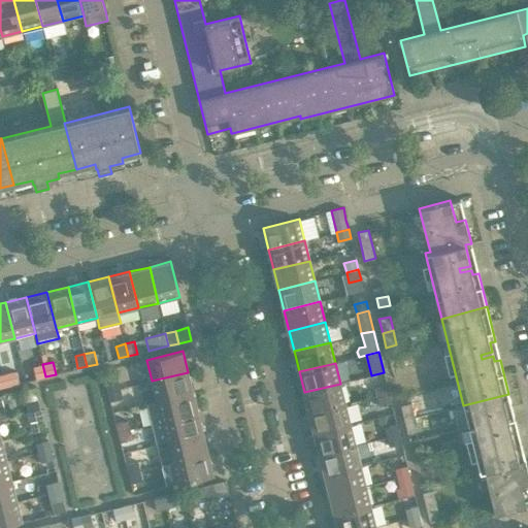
[(33,366),(36,378),(45,376),(42,364),(33,366)]
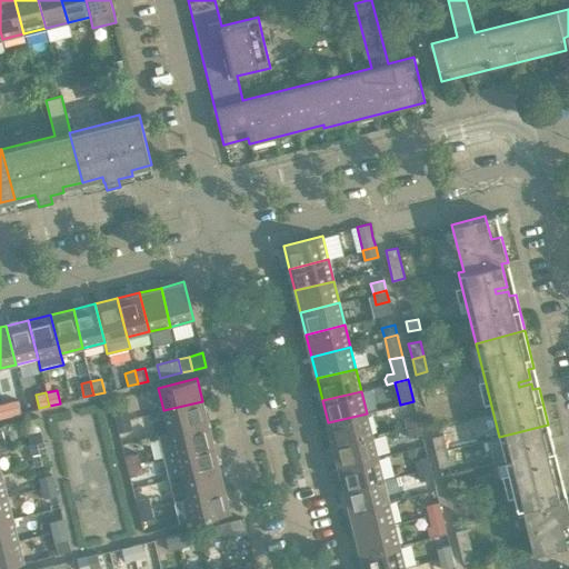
[(17,400),(12,401),(1,403),(5,417),(20,412),(17,400)]
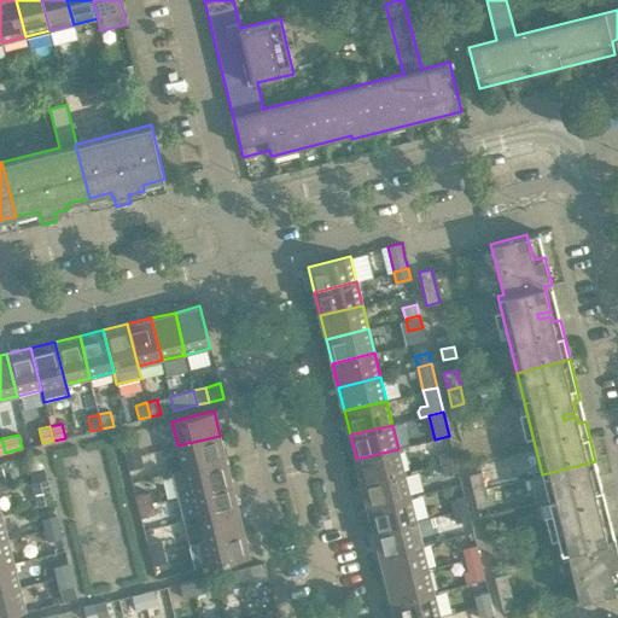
[(226,459),(220,436),(178,445),(184,470),(226,459)]
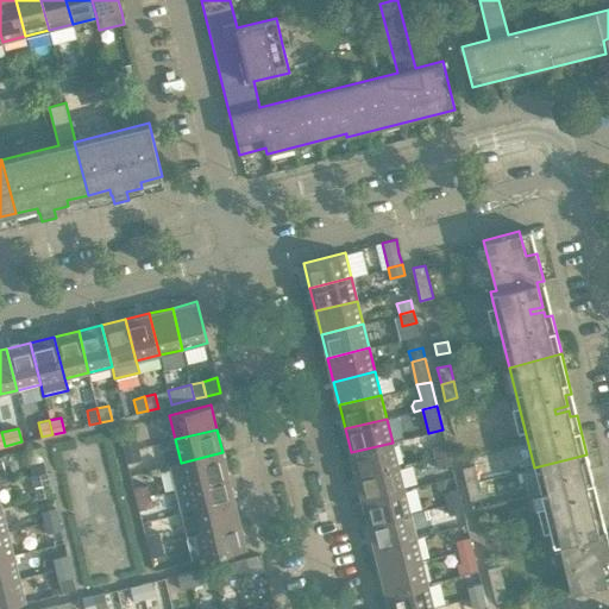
[(136,438),(121,441),(124,452),(138,449),(136,438)]
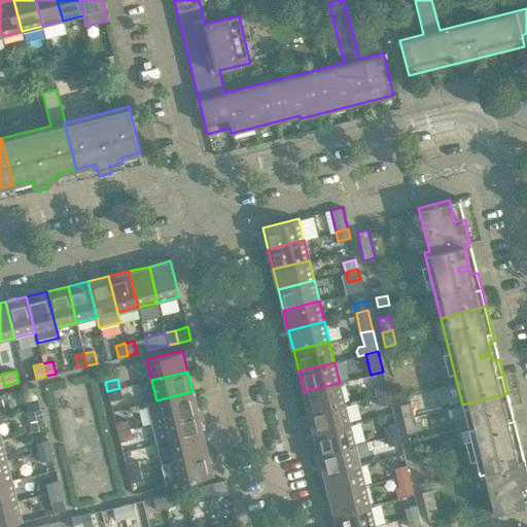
[(340,383),(304,391),(309,413),(345,403),(340,383)]
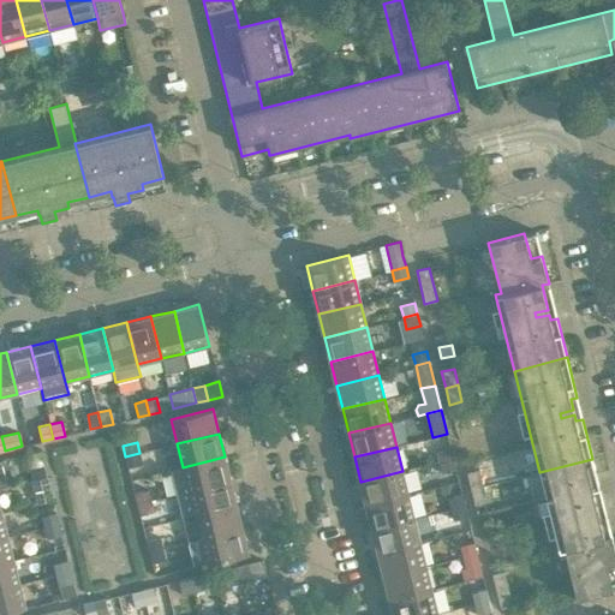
[(436,451),(439,461),(453,458),(451,447),(436,451)]
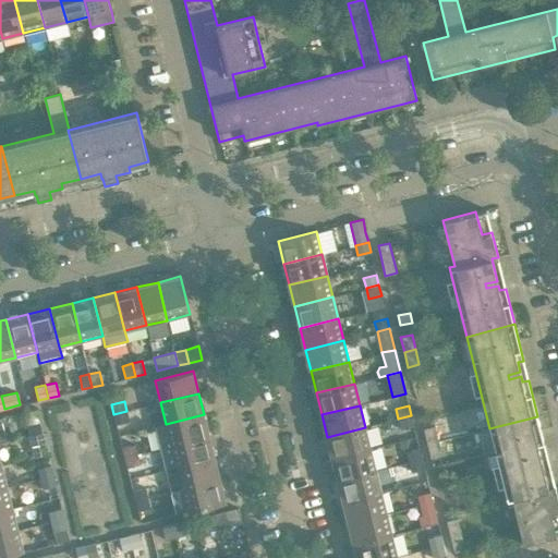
[(126,411),(113,414),(117,424),(129,421),(126,411)]
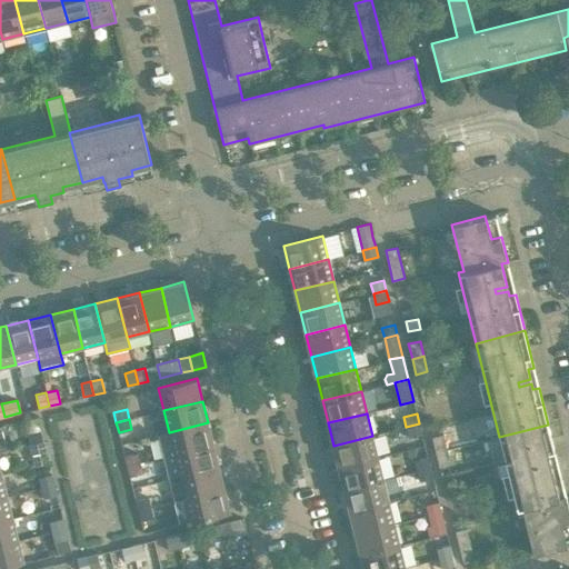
[(213,445),(208,422),(169,432),(158,436),(163,457),(213,445)]
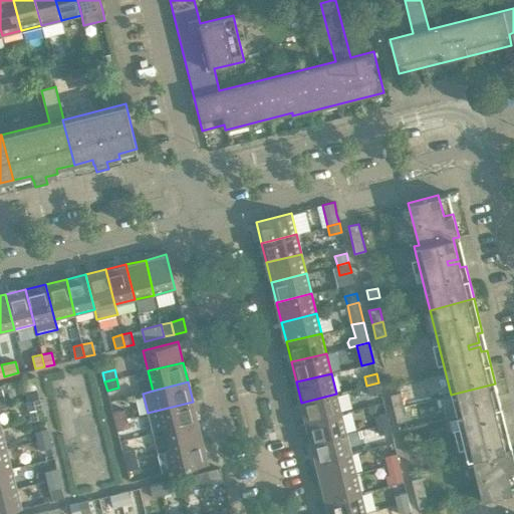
[(378,382),(366,386),(369,395),(381,392),(378,382)]
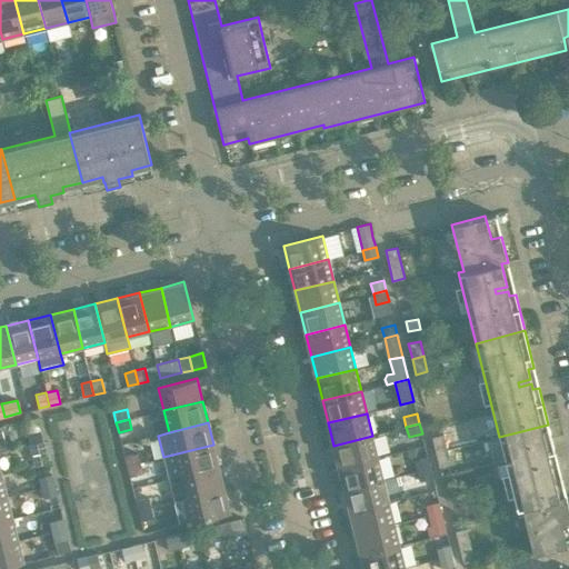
[(548,425),(499,437),(517,508),(522,507),(533,553),(567,545),(561,521),(568,519),(568,508),(566,493),(559,495),(555,478),(542,481),(541,477),(553,473),(551,462),(557,461),(548,425)]
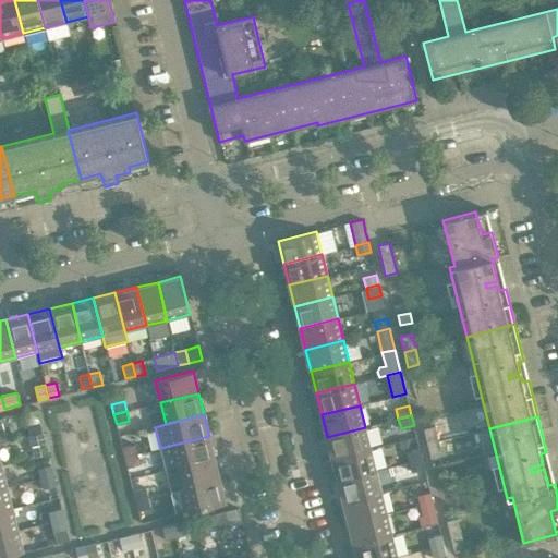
[(27,425),(29,435),(43,432),(40,422),(27,425)]
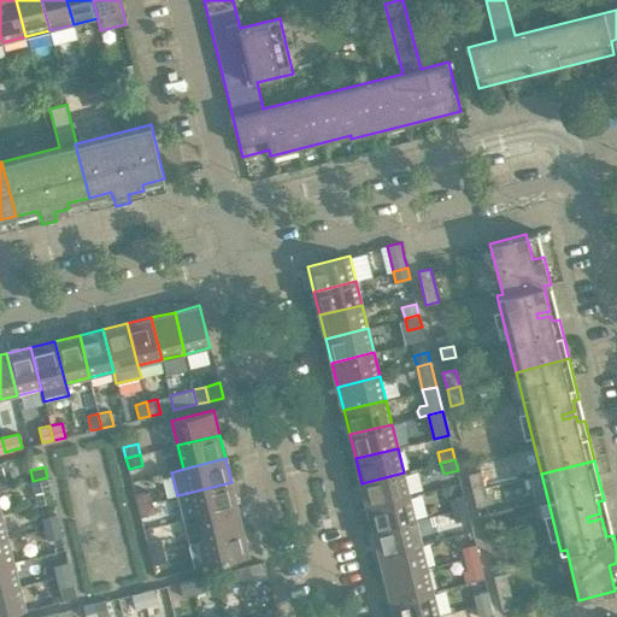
[(481,470),(468,474),(472,491),(485,488),(481,470)]
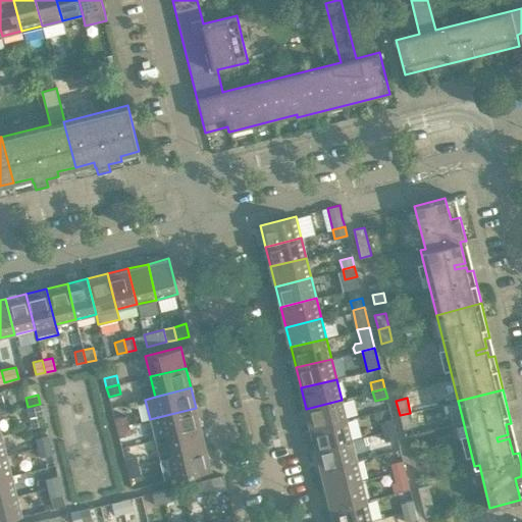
[(342,400),(306,409),(310,428),(347,420),(342,400)]
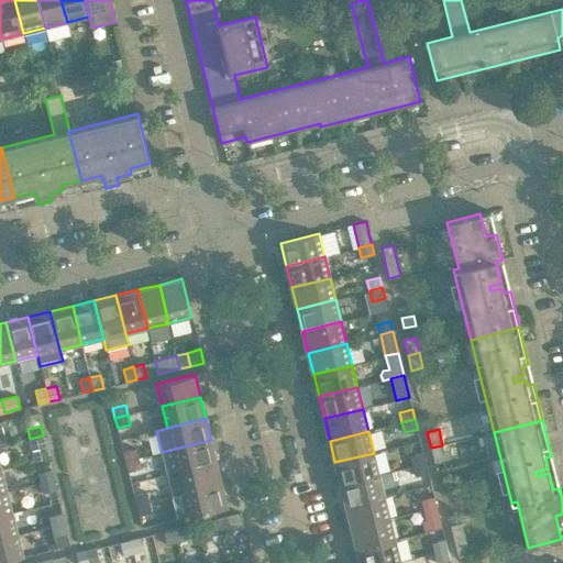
[(43,435),(30,439),(33,449),(45,445),(43,435)]
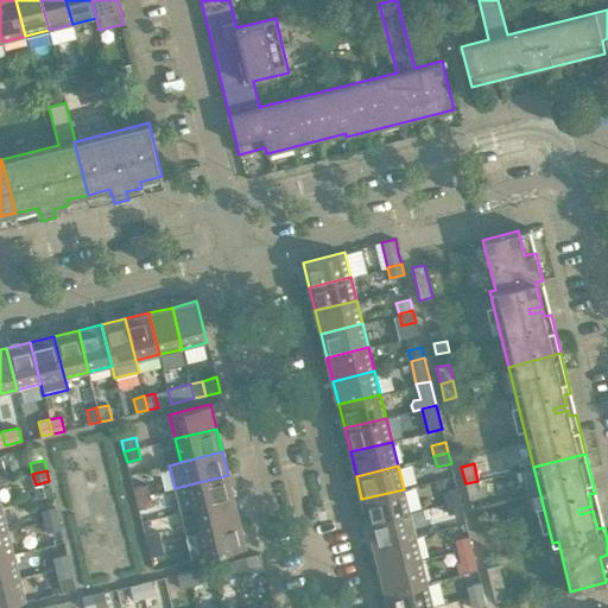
[(234,499),(228,475),(175,488),(181,512),(234,499)]
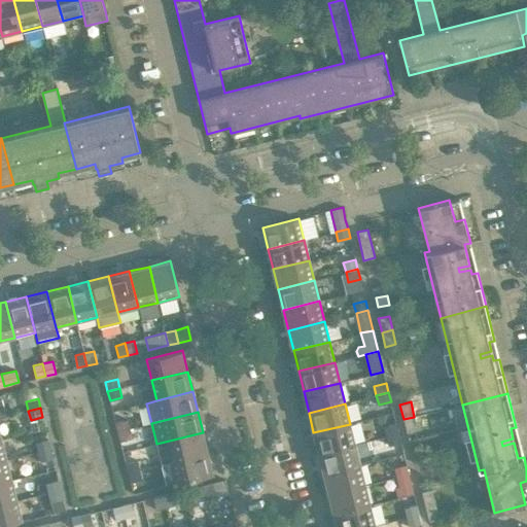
[(414,417),(403,419),(407,432),(417,430),(414,417)]
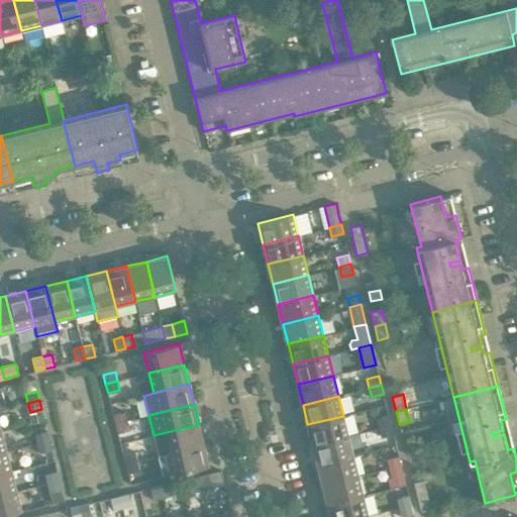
[(125,411),(113,414),(115,424),(127,421),(125,411)]
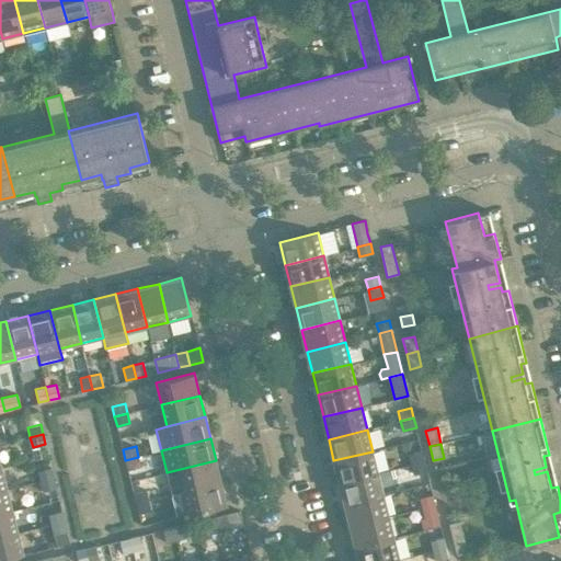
[(373,451),(333,460),(339,482),(377,472),(373,451)]
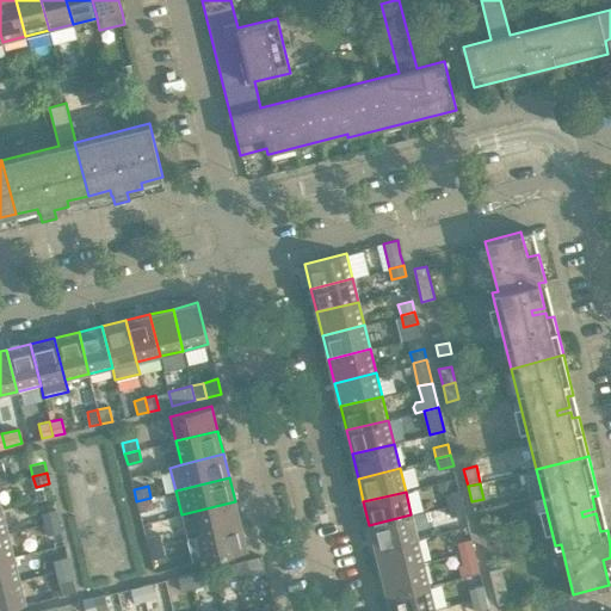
[(460,492),(445,495),(448,506),(462,503),(460,492)]
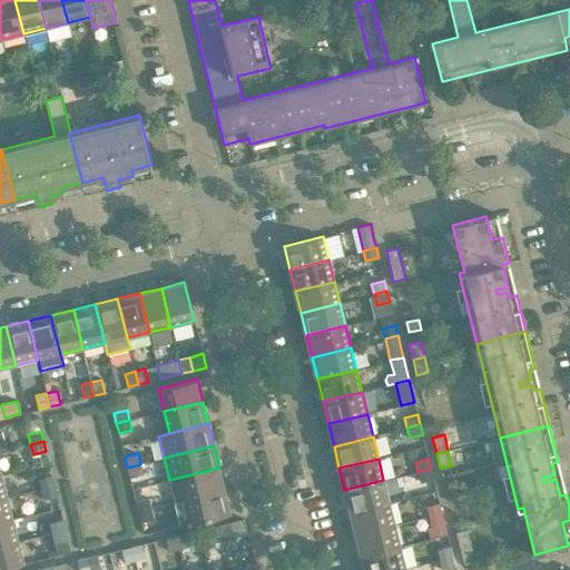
[(140,464),(127,468),(130,478),(143,474),(140,464)]
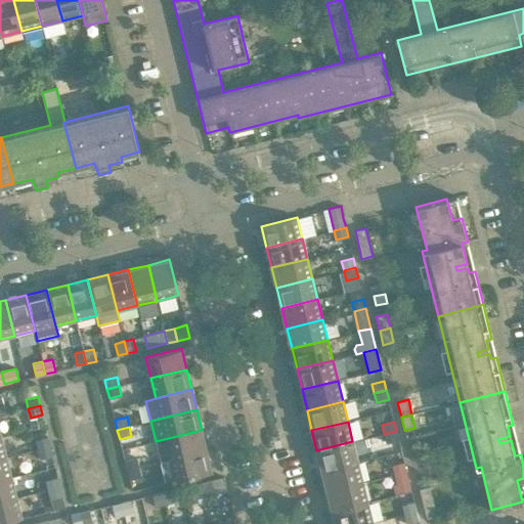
[(207,450),(202,430),(156,441),(161,462),(207,450)]
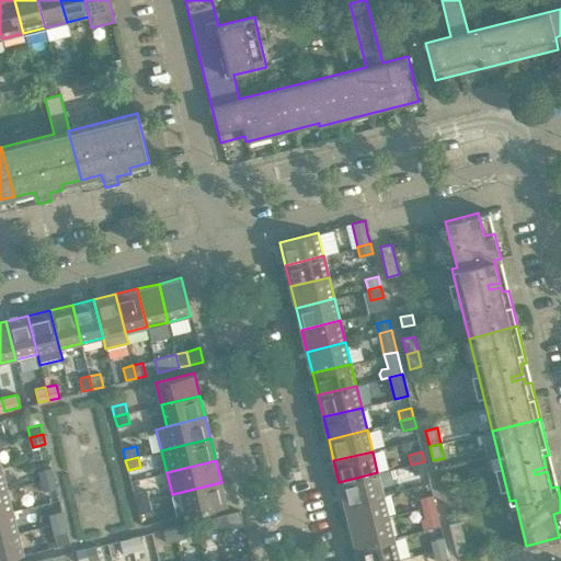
[(424,461),(411,465),(414,474),(426,471),(424,461)]
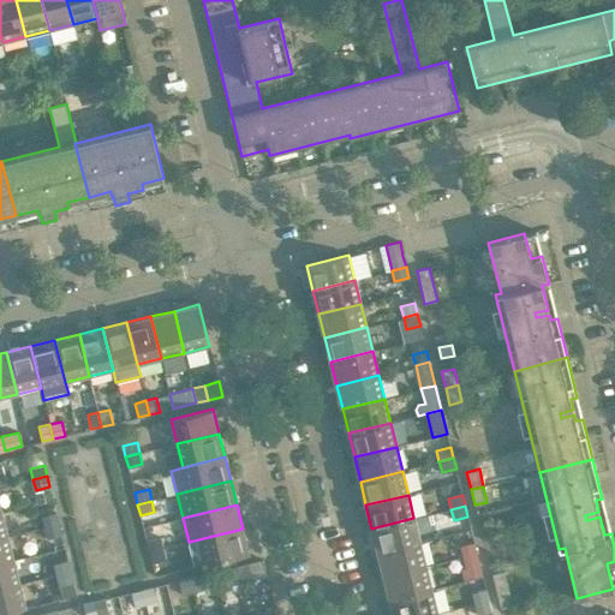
[(42,517),(45,527),(59,524),(57,513),(42,517)]
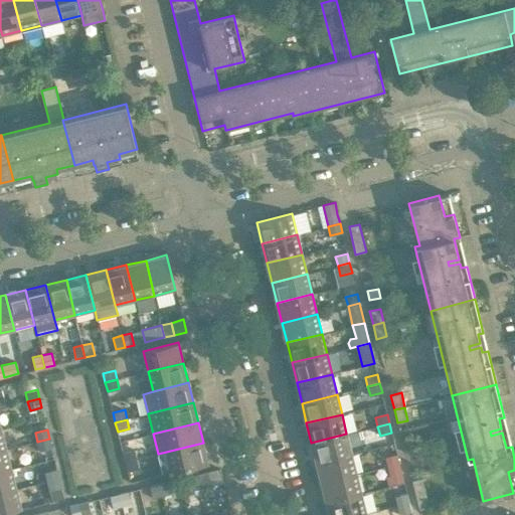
[(346,434),(311,443),(316,463),(351,454),(346,434)]
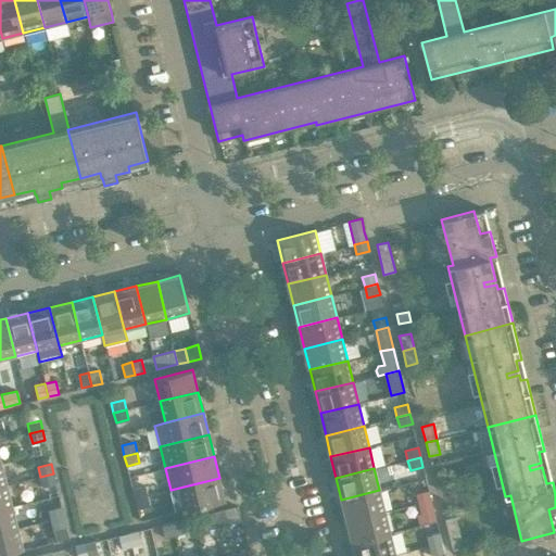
[(478,468),(465,470),(467,480),(480,477),(478,468)]
